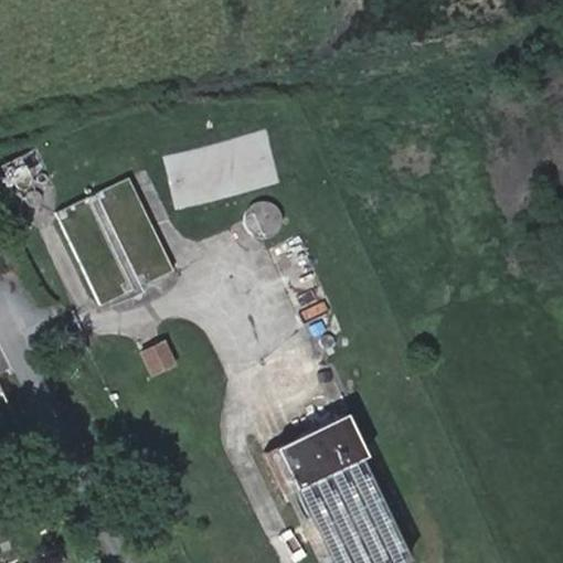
[(245,204),(250,236),(280,232),(276,201),(245,204)]
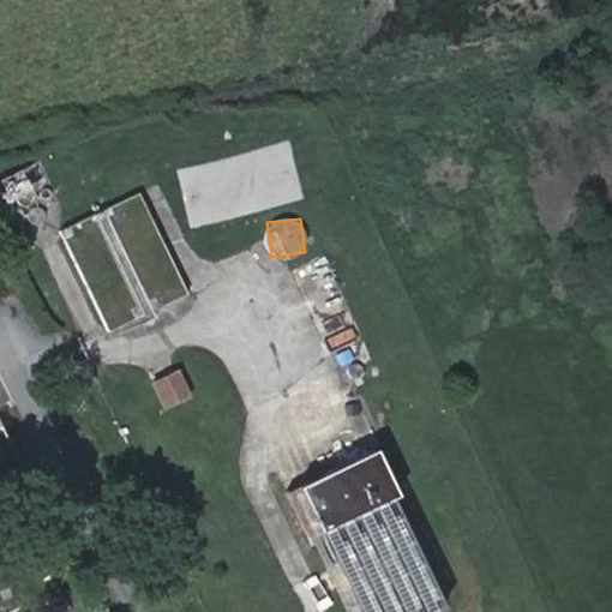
[(360,339),(324,255),(292,269),(328,352),(360,339)]
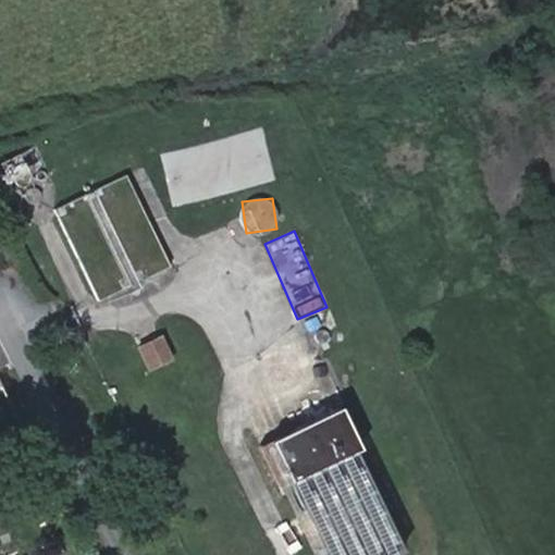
[(167,358),(160,341),(142,349),(148,366),(167,358)]
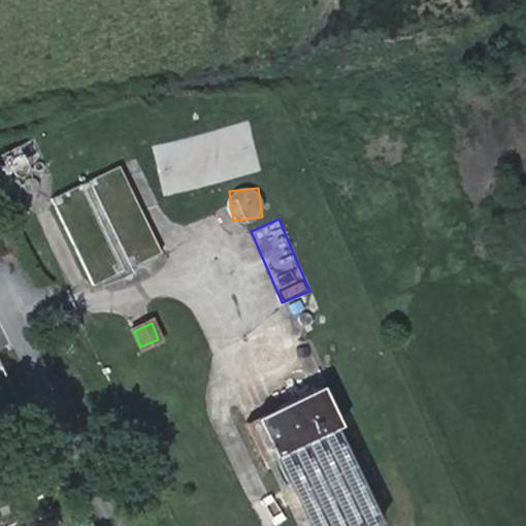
[(385,525),(331,389),(255,419),(296,525),(385,525)]
